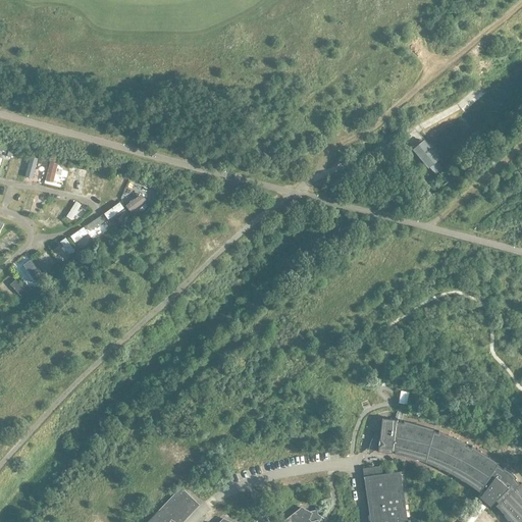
[(436,173),(442,168),(436,161),(439,158),(425,141),(423,142),(422,140),(414,147),(415,149),(414,150),(429,167),(430,166),(436,173)]
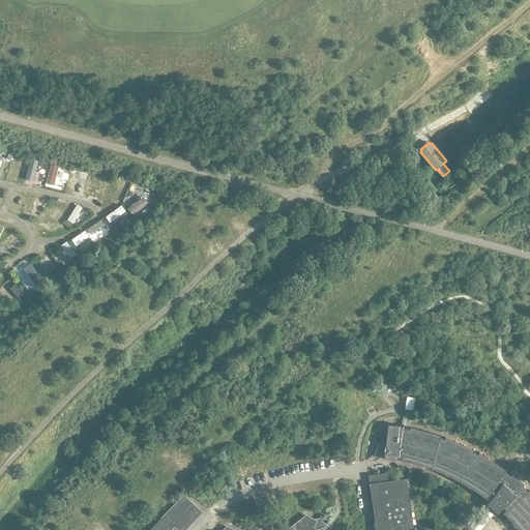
[(34,180),(39,159),(31,157),(26,178),(34,180)]
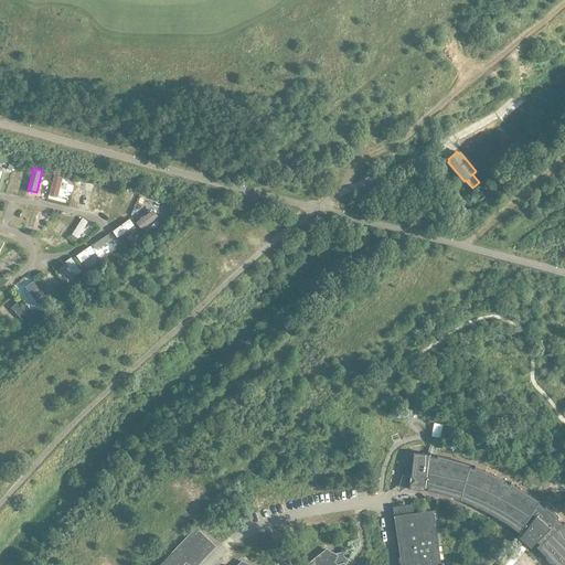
[(63,200),(67,177),(53,174),(49,198),(63,200)]
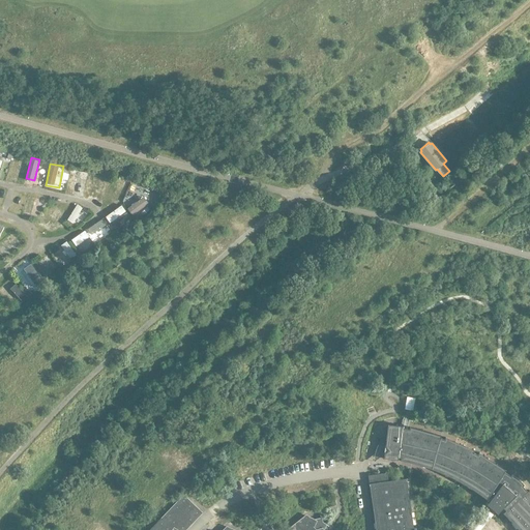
[(80,171),(78,179),(86,180),(87,173),(80,171)]
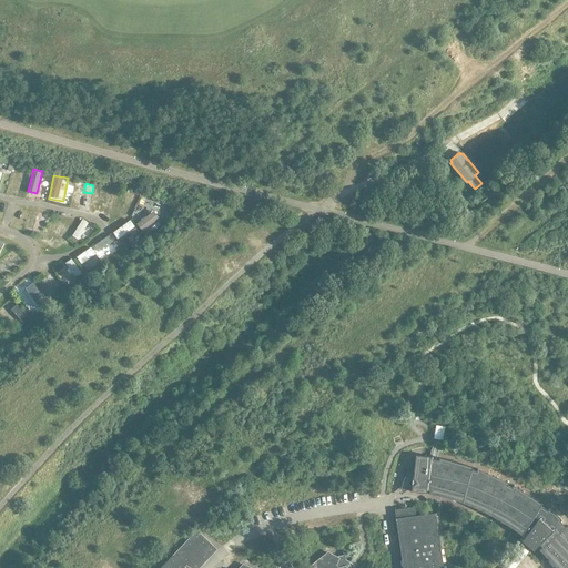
[(31,209),(24,229),(31,231),(38,212),(31,209)]
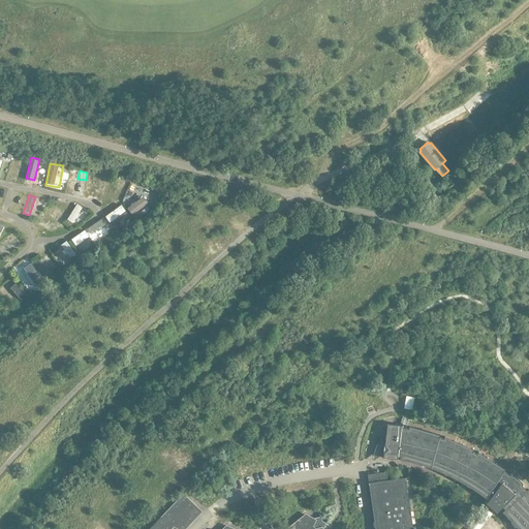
[(144,194),(127,207),(133,214),(149,201),(144,194)]
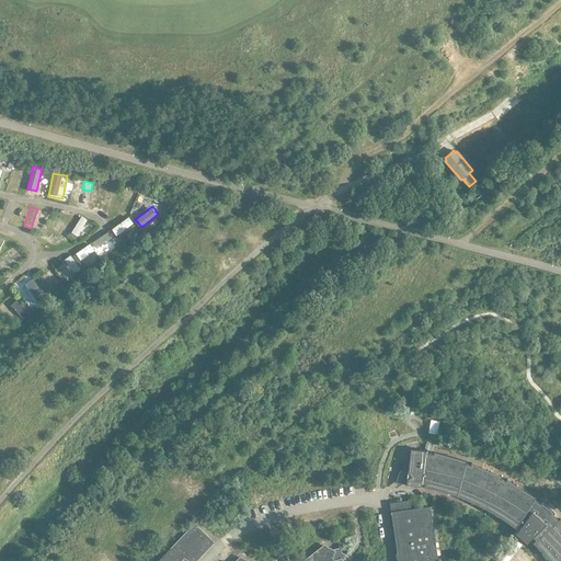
[(81,215),(71,231),(78,236),(88,219),(81,215)]
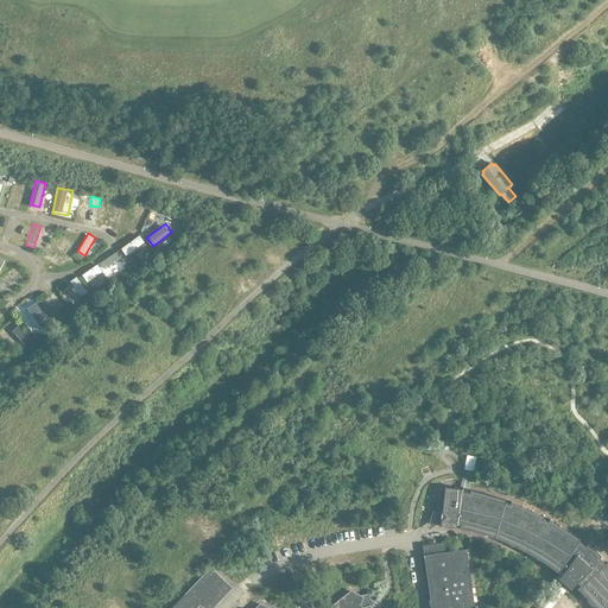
[(140,234),(120,247),(125,254),(145,242),(140,234)]
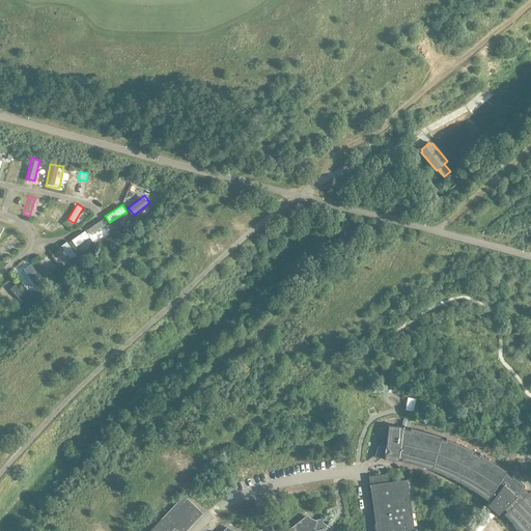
[(61,210),(58,215),(65,220),(70,214),(61,210)]
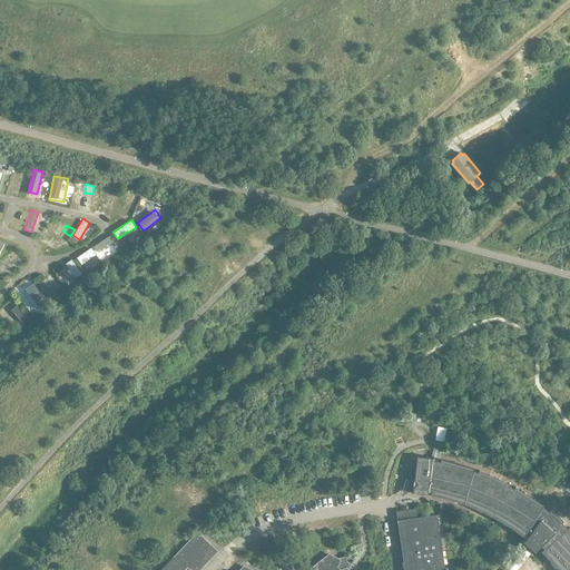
[(137,228),(133,231),(138,239),(143,236),(137,228)]
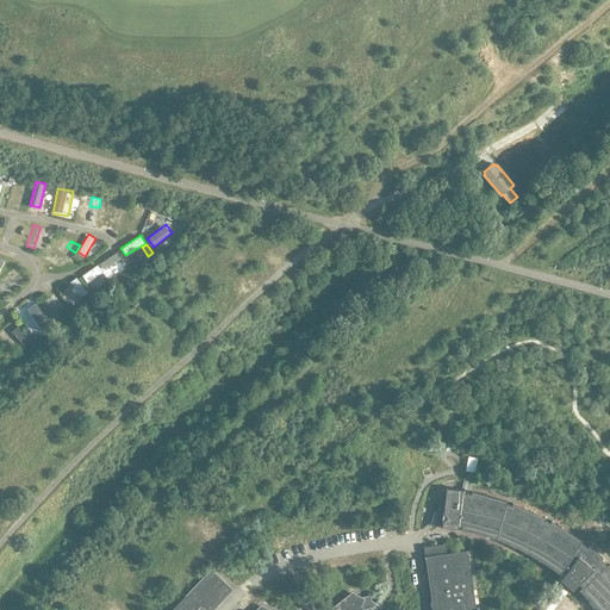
[(101,261),(105,267),(122,259),(118,251),(101,261)]
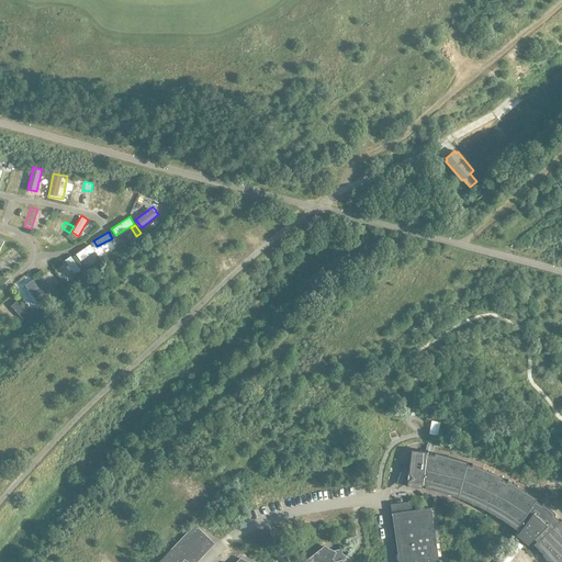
[(65,259),(75,274),(81,270),(71,255),(65,259)]
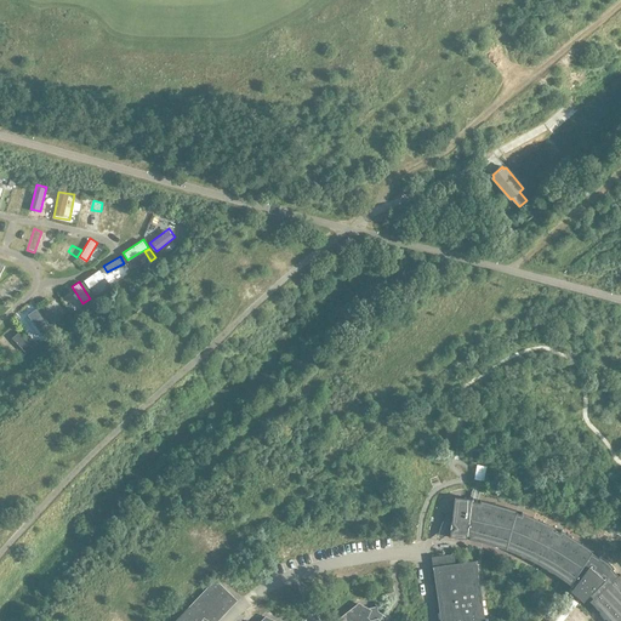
[(56,296),(50,301),(62,317),(68,312),(56,296)]
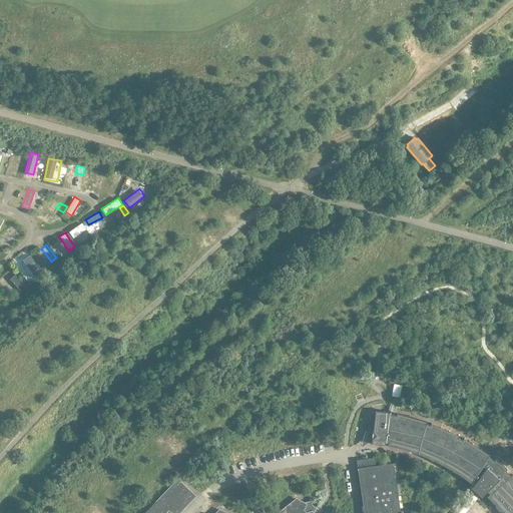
[(36,278),(43,274),(31,253),(24,259),(36,278)]
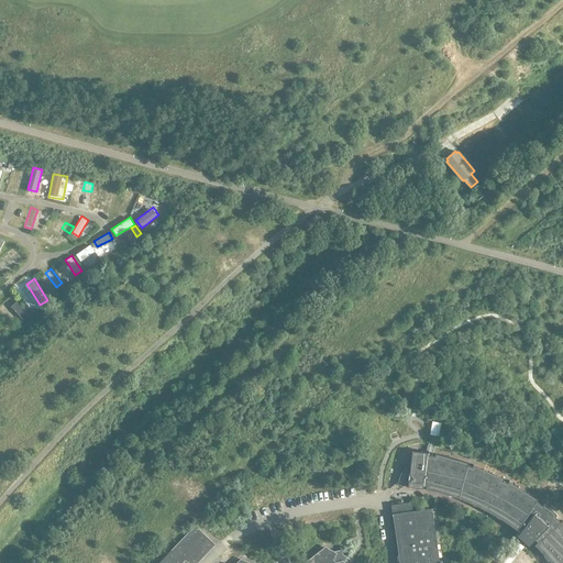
[(19,321),(14,324),(20,331),(24,327),(19,321)]
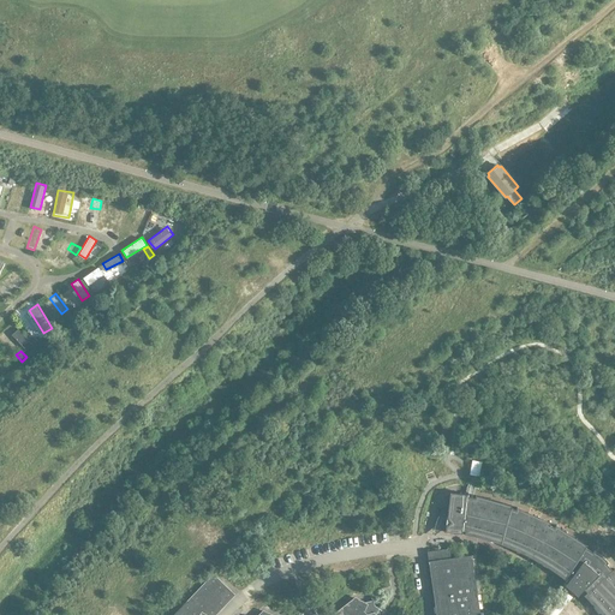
[(472,459),(471,473),(481,475),(482,460),(472,459)]
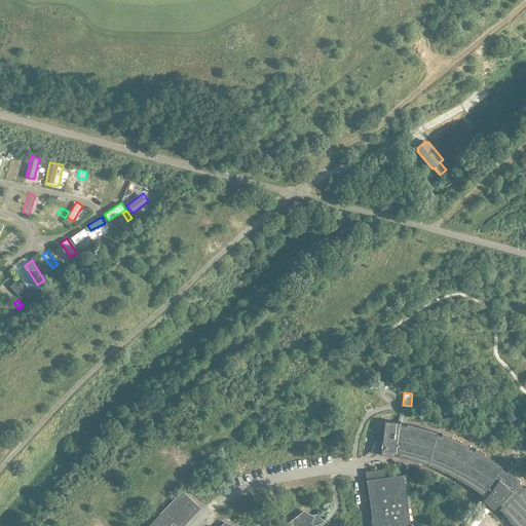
[(396,457),(396,454),(399,455),(398,457),(407,459),(423,464),(433,467),(448,475),(464,483),(479,492),(484,496),(486,493),(488,495),(484,501),(494,511),(499,504),(502,506),(499,510),(506,517),(514,525),(525,525),(525,486),(523,488),(519,483),(521,482),(517,478),(513,475),(508,471),(506,473),(501,468),(502,466),(475,449),(474,451),(471,449),(472,447),(442,434),(441,437),(437,435),(438,433),(407,423),(406,426),(400,425),(400,423),(385,422),(382,444),(385,447),(382,451),(381,455),(396,457)]
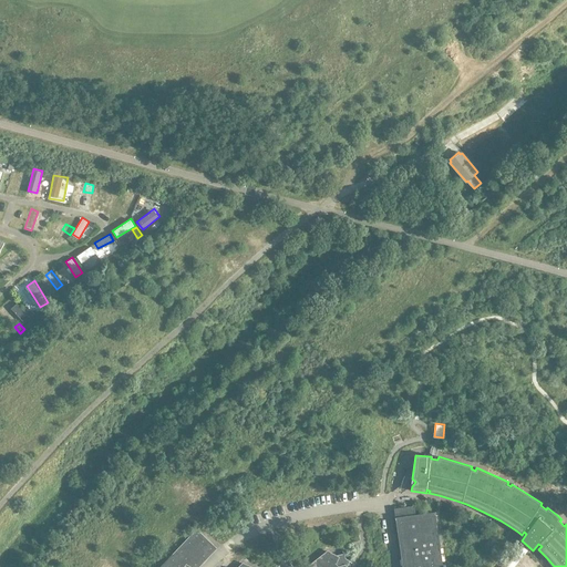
[(443,566),(435,513),(415,515),(414,506),(394,508),(395,517),(402,566),(344,566),(346,566),(347,563),(348,560),(344,559),(343,556),(343,557),(338,558),(329,553),(328,553),(323,558),(321,557),(318,564),(316,562),(312,566),(309,566),(310,566),(309,566),(245,566),(241,564),(241,565),(238,566),(443,566)]
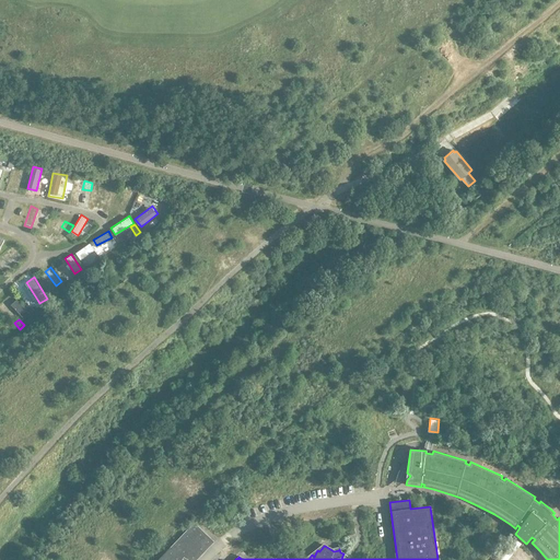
[(181,559),(185,557),(185,558),(189,559),(196,559),(213,541),(195,523),(172,547),(159,559),(181,559)]
